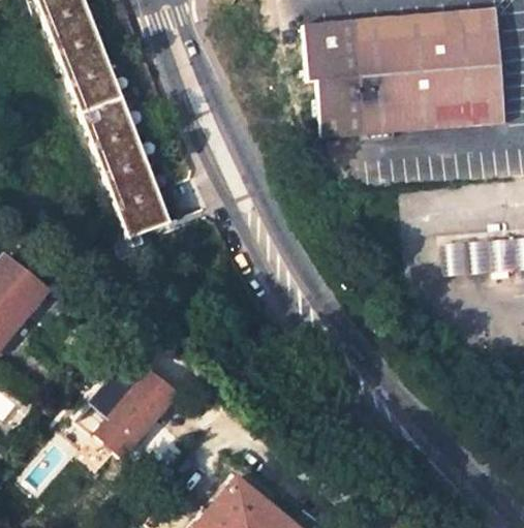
[(173,222),(85,0),(39,0),(132,237),(173,222)]
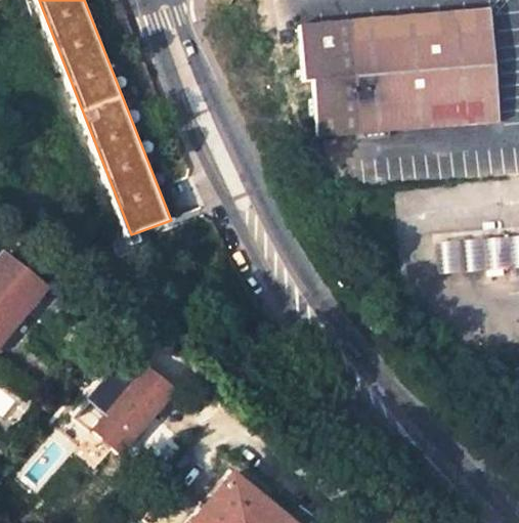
[(503,123),(491,8),(301,24),(305,81),(314,81),(318,135),(503,123)]
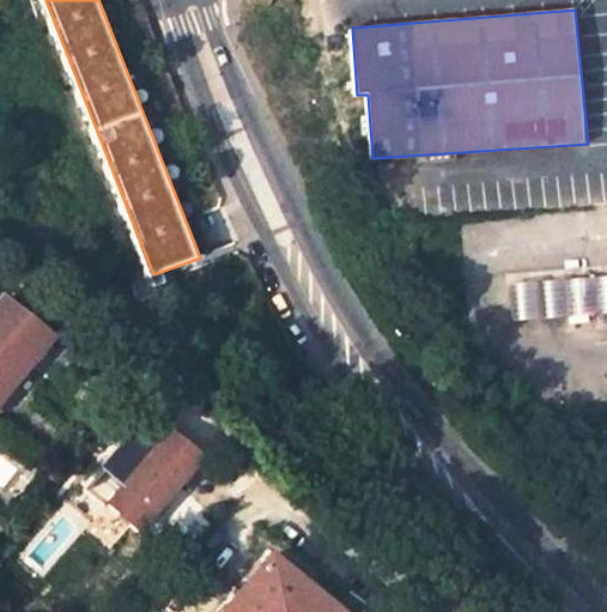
[(599,277),(570,279),(572,314),(601,311),(599,277)]
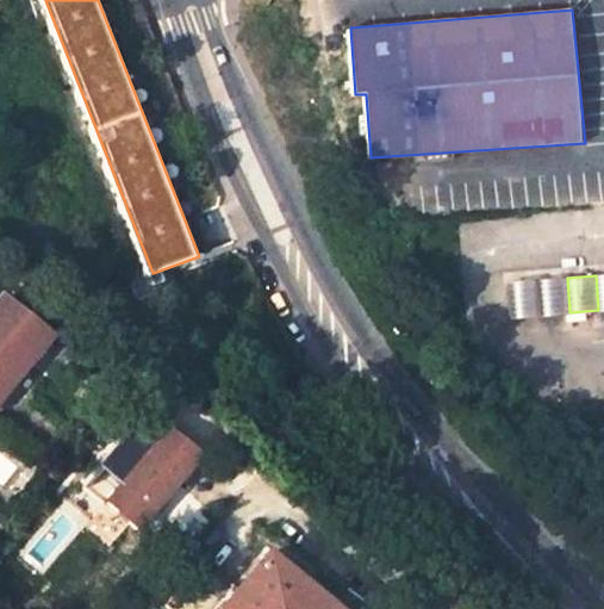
[(567,278),(539,280),(541,315),(570,312),(567,278)]
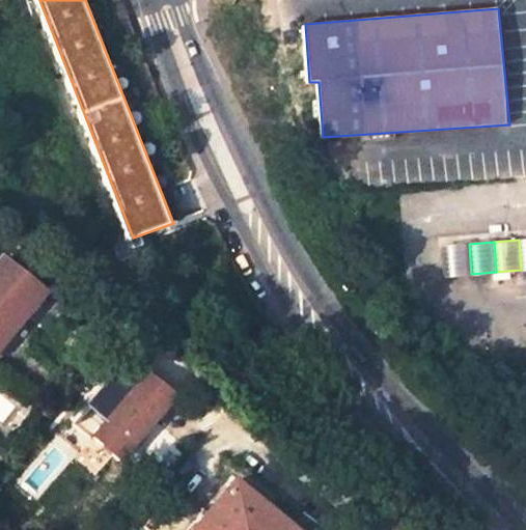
[(469,244),(445,246),(446,276),(471,274),(469,244)]
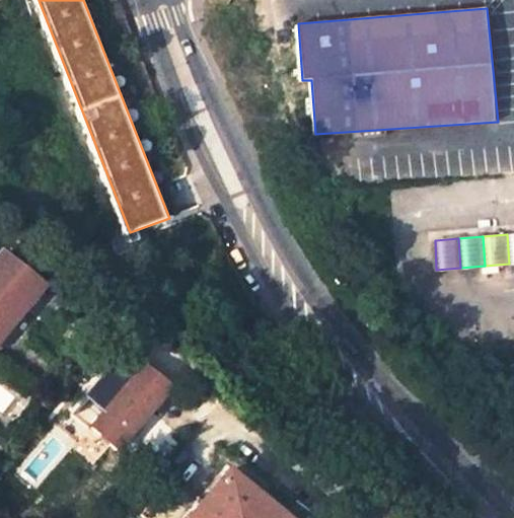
[(5,248),(0,254),(0,342),(48,282),(5,248)]
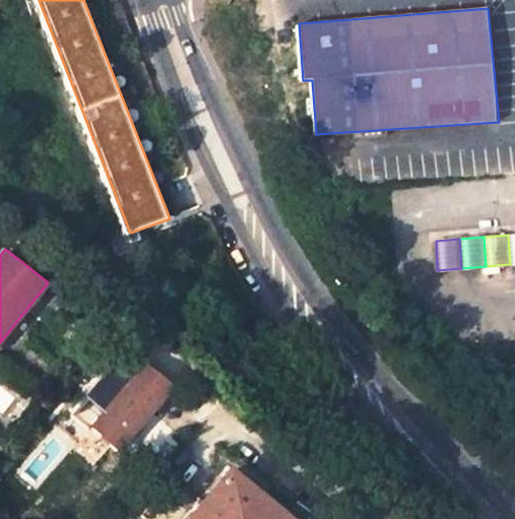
[(106,416),(148,364),(147,363),(152,355),(133,339),(84,399),(106,416)]
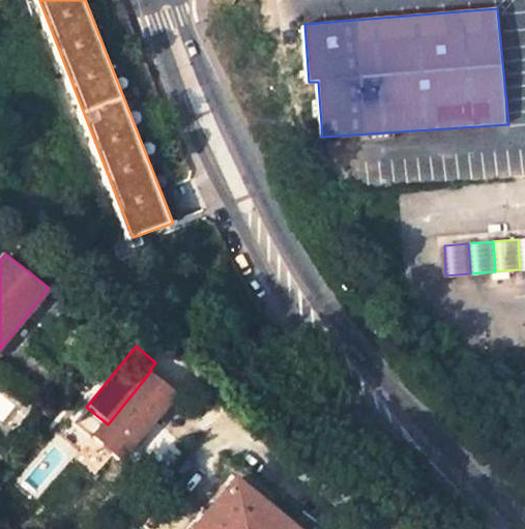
[(108,424),(95,440),(120,461),(177,391),(151,371),(108,424)]
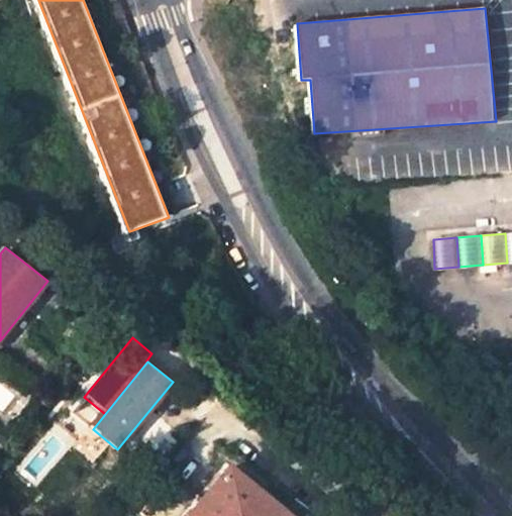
[(299,515),(224,466),(188,515),(299,515)]
